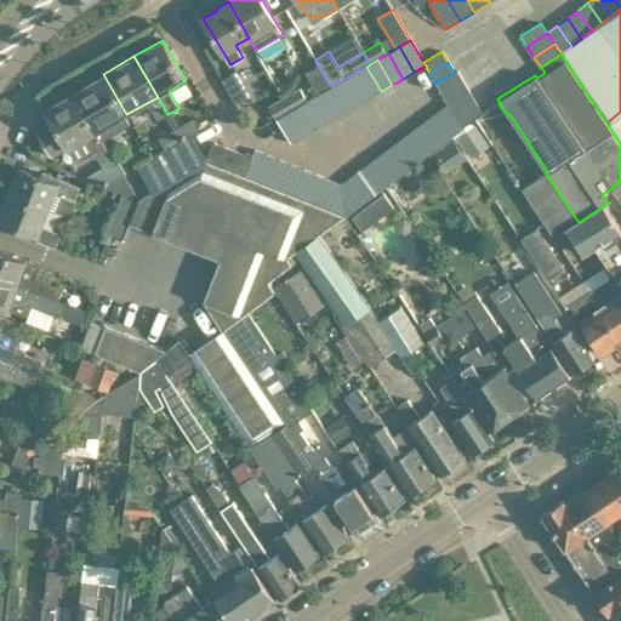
[(331,86),(318,66),(306,73),(319,93),(322,92),(331,86)]
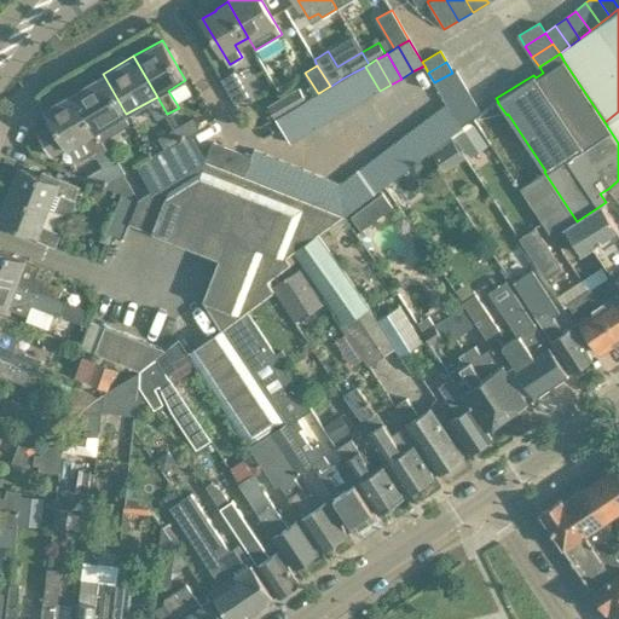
[(380,91),(365,67),(353,73),(369,98),(380,91)]
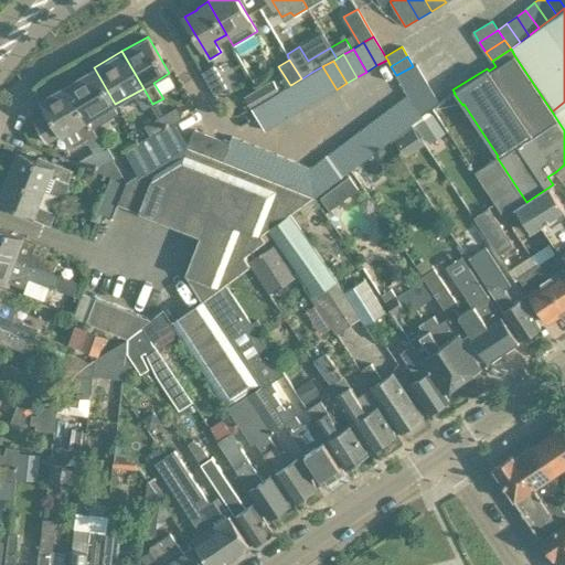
[(402,85),(422,74),(416,64),(413,66),(396,75),(402,85)]
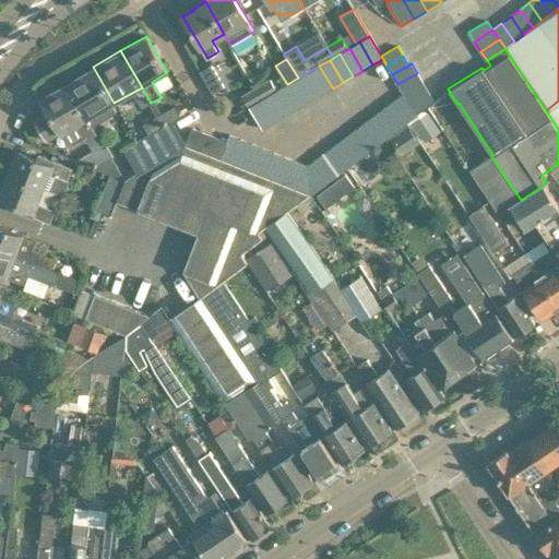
[(200,70),(212,93),(223,87),(211,64),(200,70)]
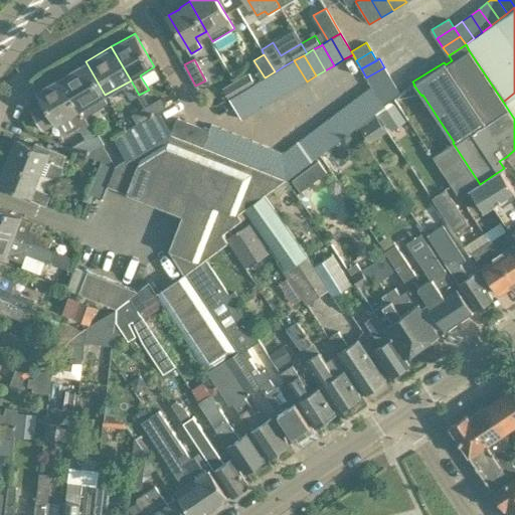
[(307,81),(294,60),(285,65),(297,87),(307,81)]
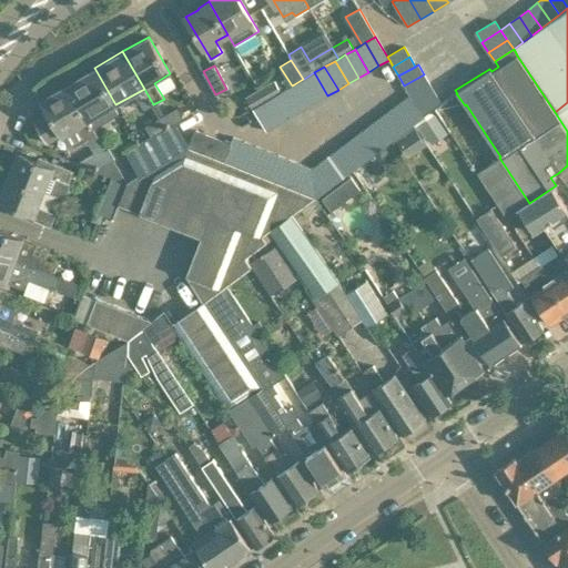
[(115,104),(94,68),(67,83),(92,127),(102,121),(98,115),(115,104)]
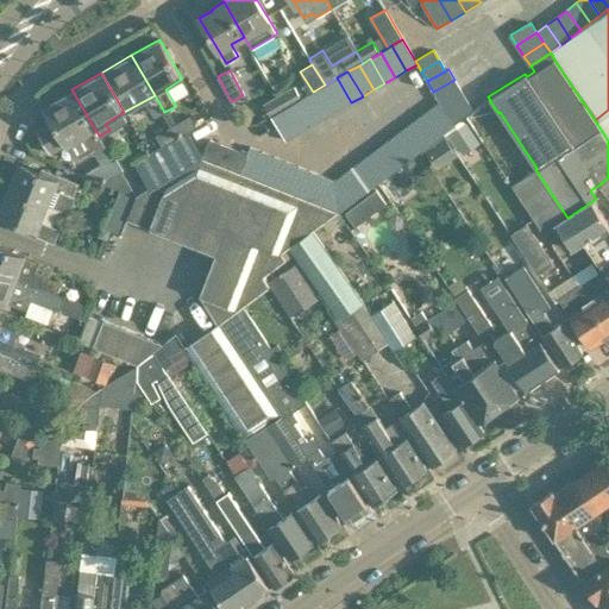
[(351,102),(337,77),(326,85),(340,110),(351,102)]
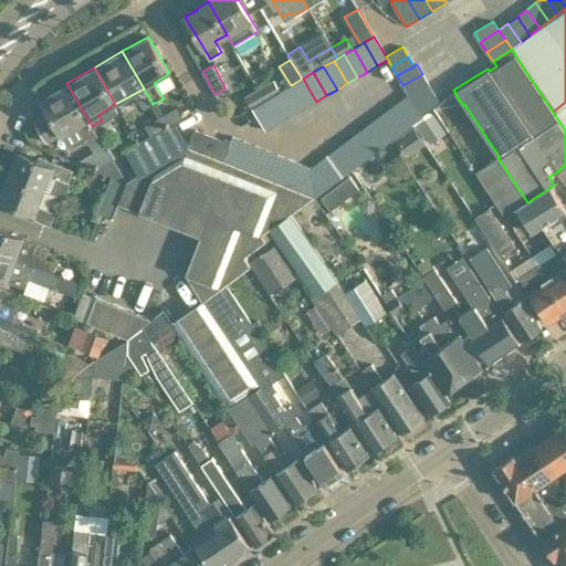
[(408,95),(428,84),(422,74),(402,85),(408,95)]
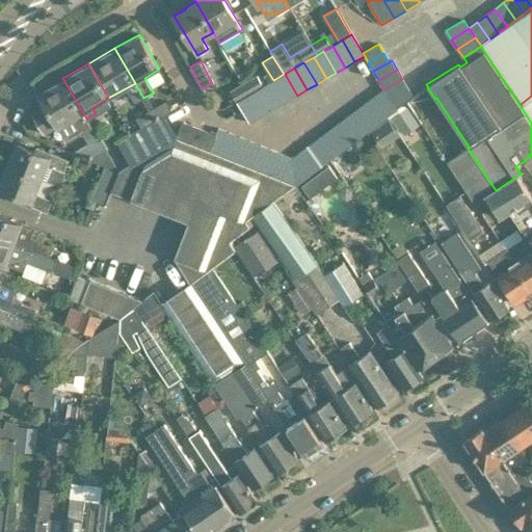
[(285,74),(284,74),(275,79),(288,101),(297,96),(285,74)]
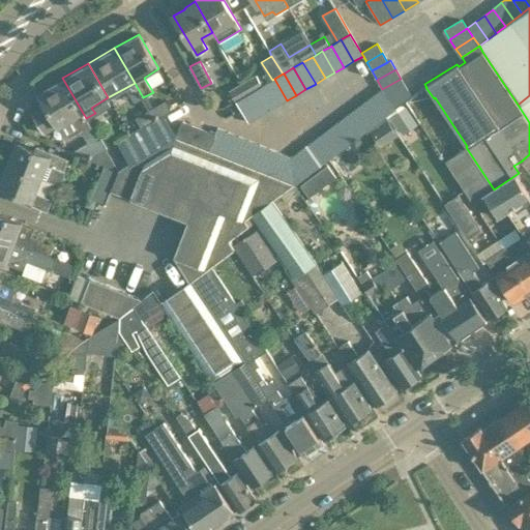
[(257,76),(242,84),(248,94),(255,90),(262,86),(257,76)]
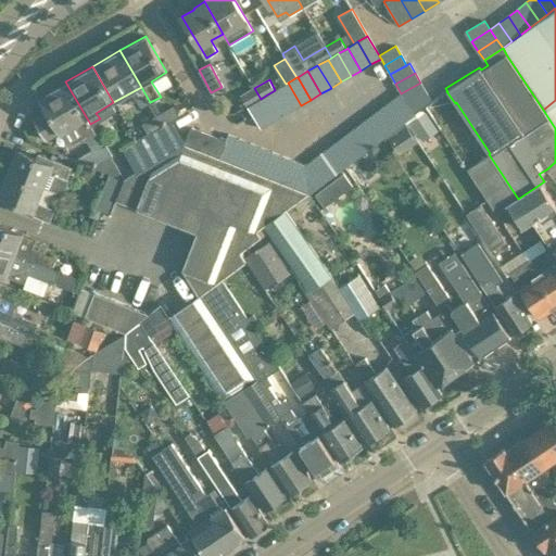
[(90,124),(65,81),(41,96),(62,133),(76,124),(86,139),(96,134),(90,124)]
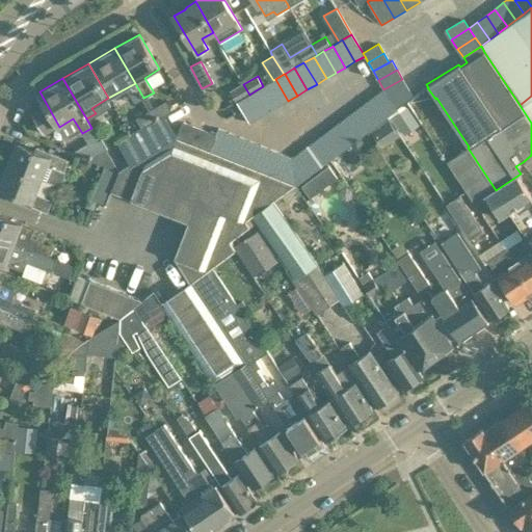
[(288,101),(275,79),(273,80),(266,84),(278,106),(288,101)]
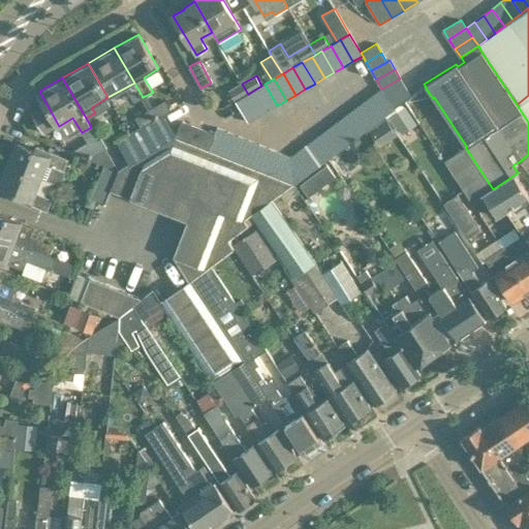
[(387,97),(405,87),(400,79),(381,89),(387,97)]
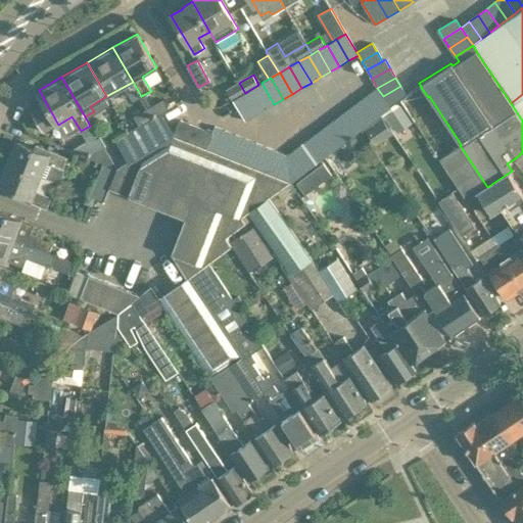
[(245,93),(239,83),(226,90),(232,101),(233,100),(242,95),(245,93)]
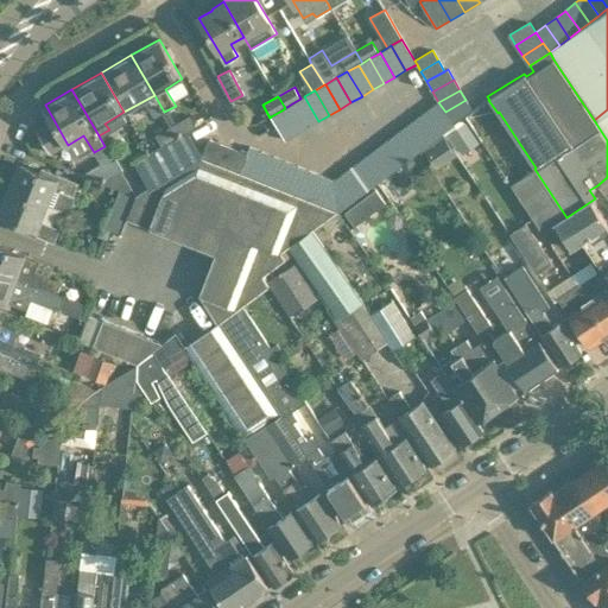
[(318,121),(304,96),(301,99),(292,103),(308,128),(318,121)]
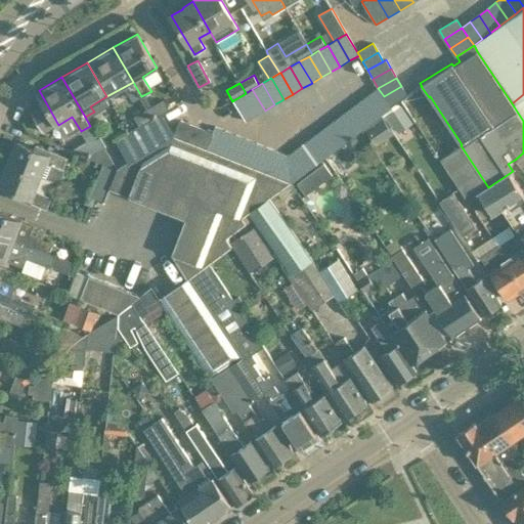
[(390,107),(401,99),(406,95),(401,86),(384,96),(390,107)]
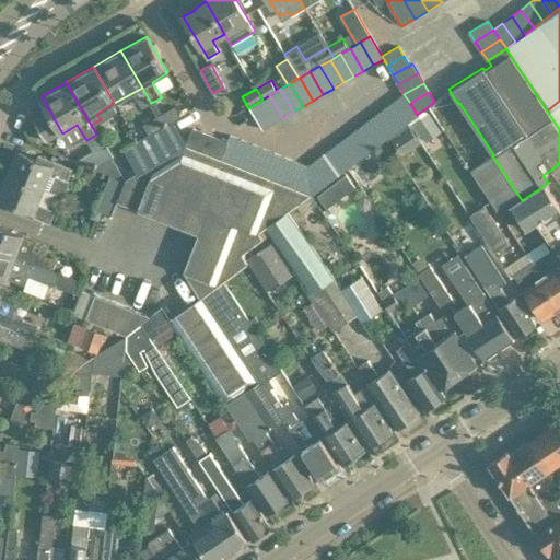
[(410,103),(404,94),(394,101),(409,120),(417,115),(410,103)]
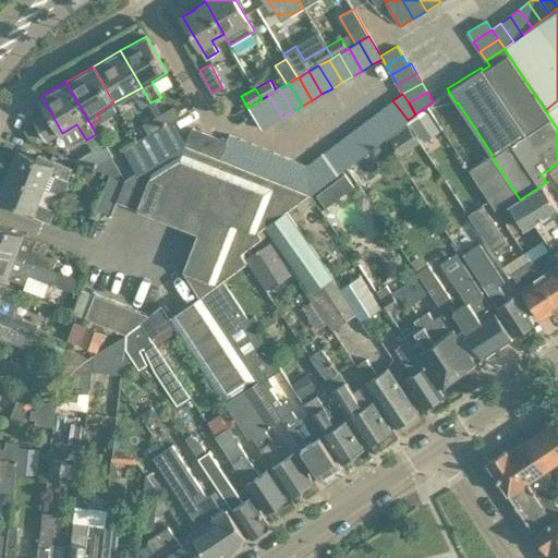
[(282,118),(268,95),(262,99),(258,101),(271,123),(282,118)]
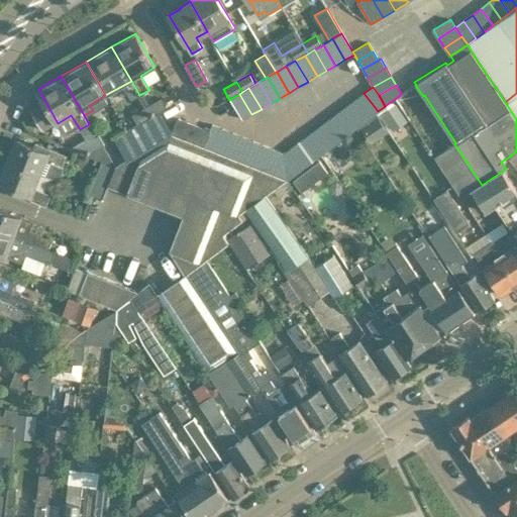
[(378,111),(364,93),(354,100),(369,118),(378,111)]
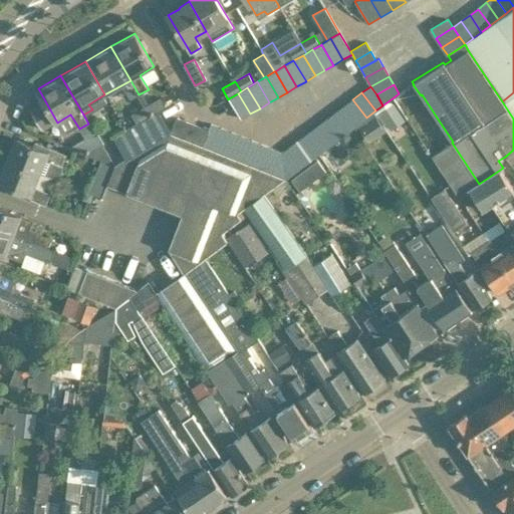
[(250,113),(238,93),(229,98),(241,119),(250,113)]
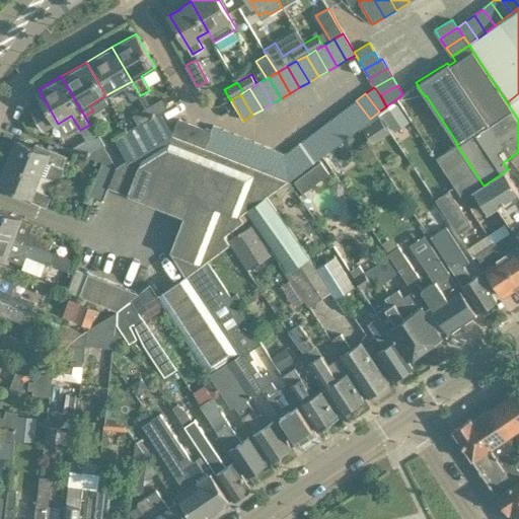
[(162,99),(147,108),(152,117),(159,113),(167,108),(162,99)]
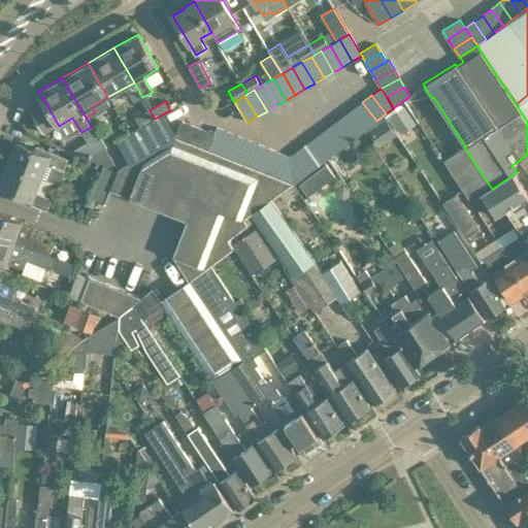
[(376,121),(362,102),(354,108),(367,128),(376,121)]
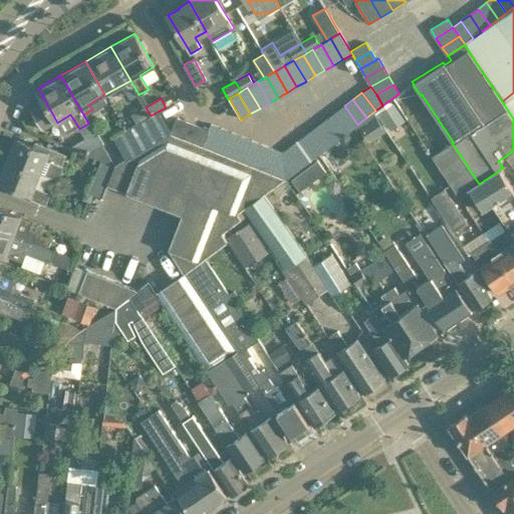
[(405,120),(394,102),(375,114),(382,124),(386,122),(391,130),(405,120)]
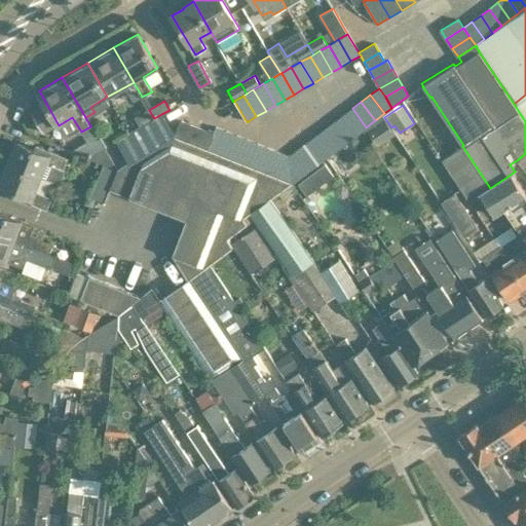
[(366,127),(352,108),(343,115),(358,134),(366,127)]
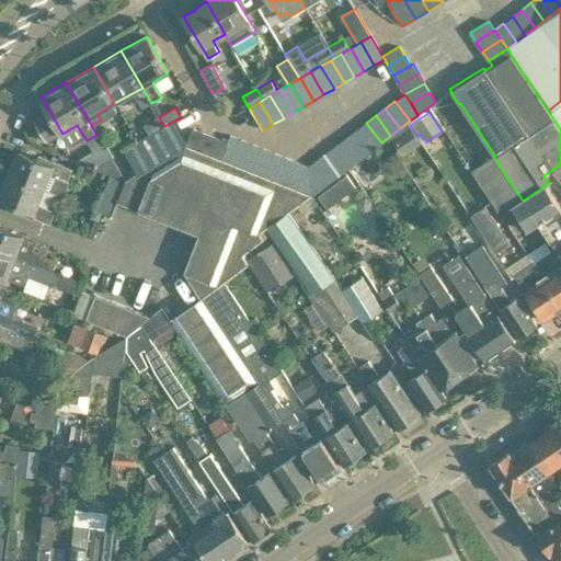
[(164,126),(159,117),(146,125),(150,135),(164,126)]
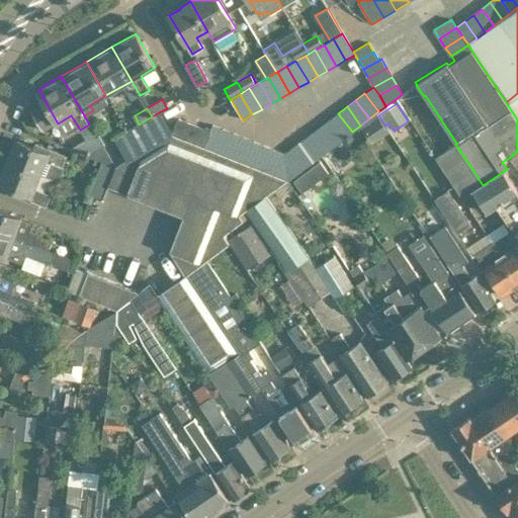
[(139,124),(126,132),(140,154),(172,135),(159,112),(152,116),(139,124)]
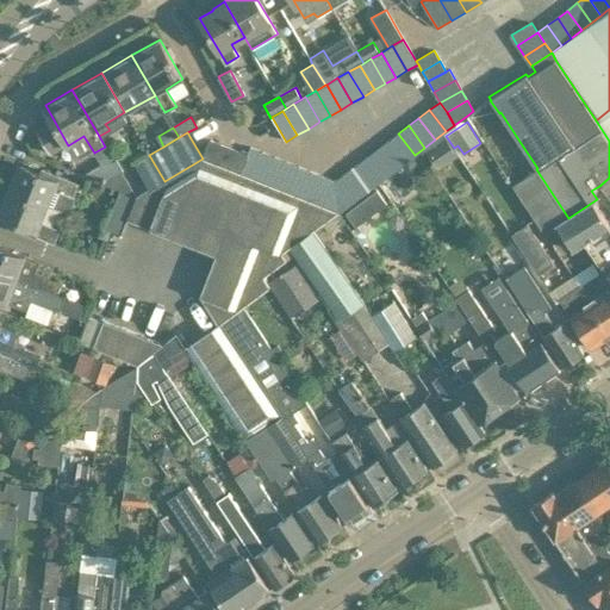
[(415,155),(398,134),(387,141),(404,163),(415,155)]
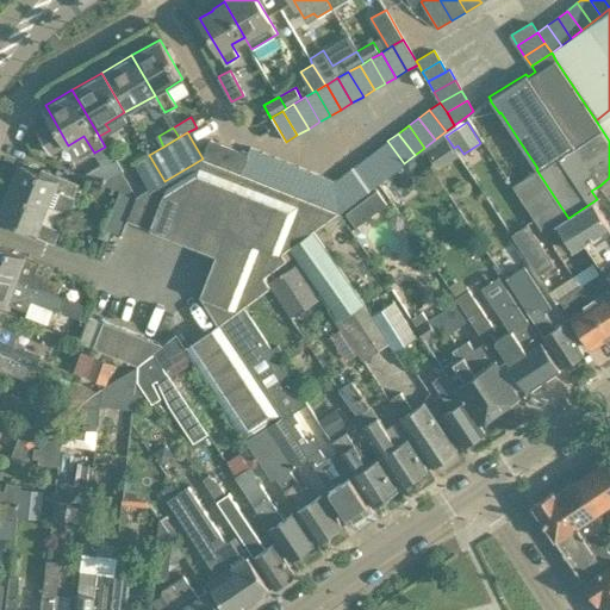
[(437,169),(458,155),(447,138),(427,151),(437,169)]
